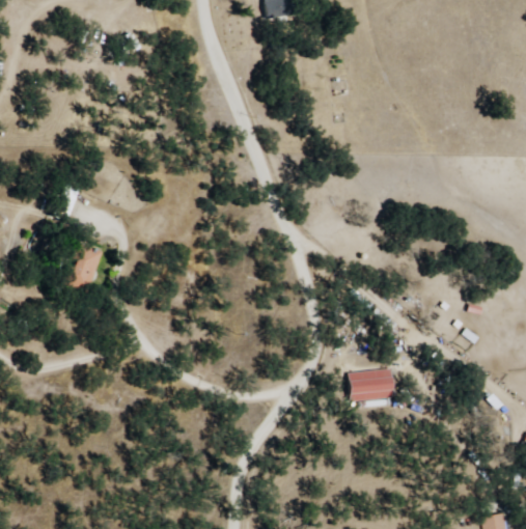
[(264,0),(267,15),(284,12),(282,0),(264,0)]
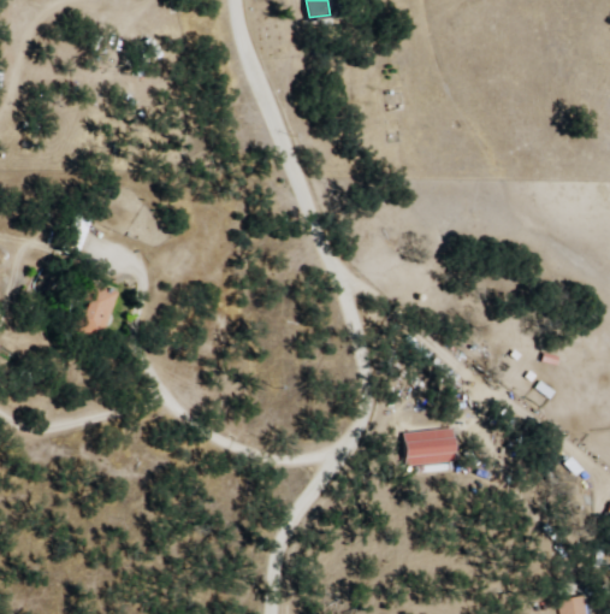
[(92,222),(75,216),(63,252),(81,257),(92,222)]
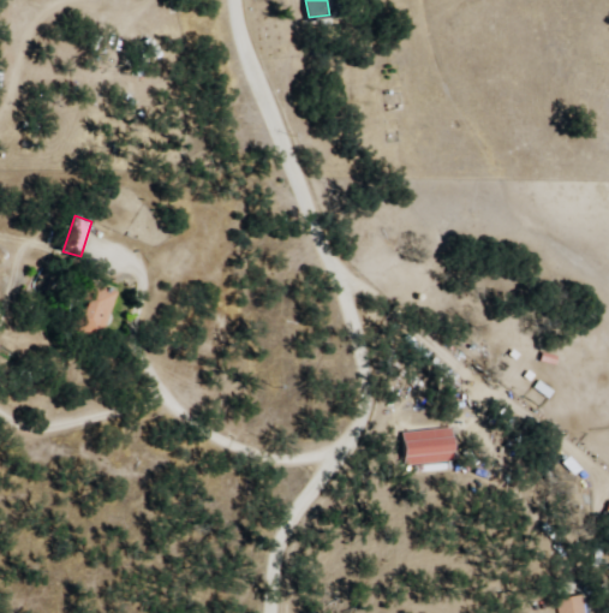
[(548,400),(555,392),(541,380),(535,388),(548,400)]
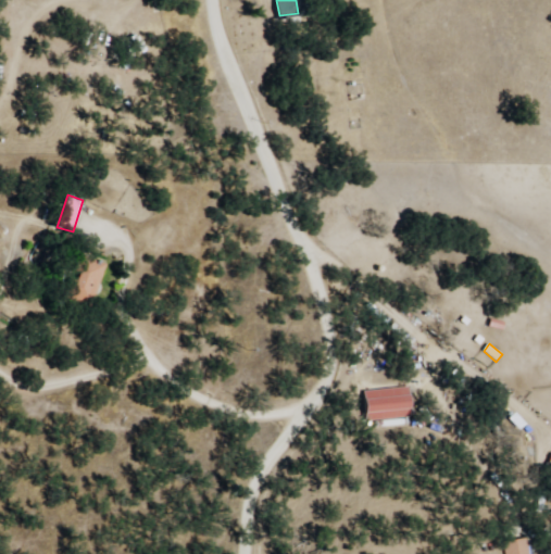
[(365,419),(411,418),(410,387),(364,389),(365,419)]
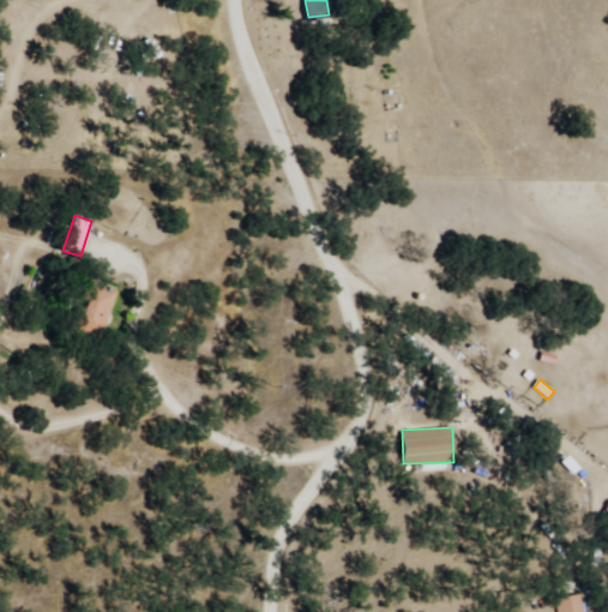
[(587,611),(585,593),(555,597),(557,611),(587,611)]
